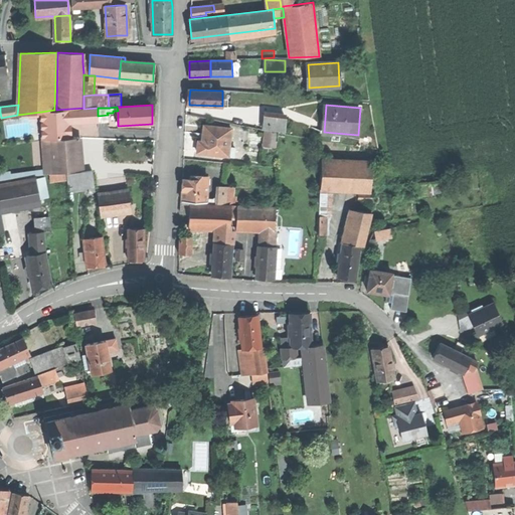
[(83,109),(75,110),(76,123),(99,121),(98,116),(98,108),(83,109)]
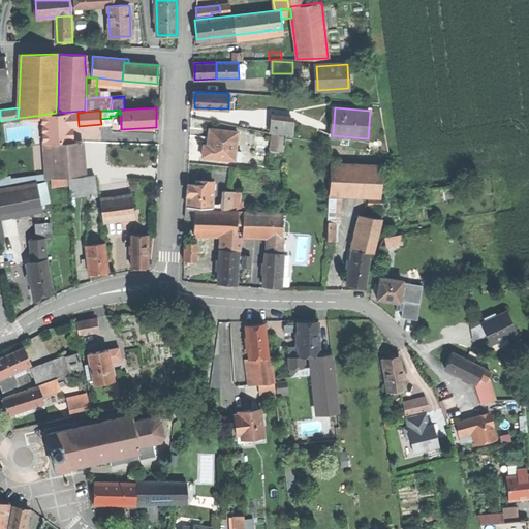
[(42,115),(44,144),(73,142),(72,126),(71,113),(42,115)]
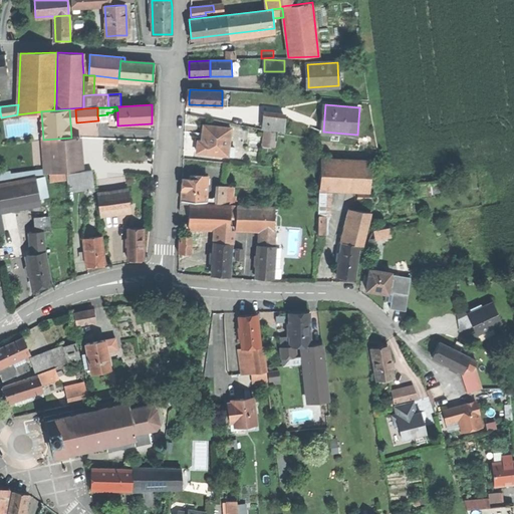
[(262,129),(284,131),(285,116),(264,114),(262,129)]
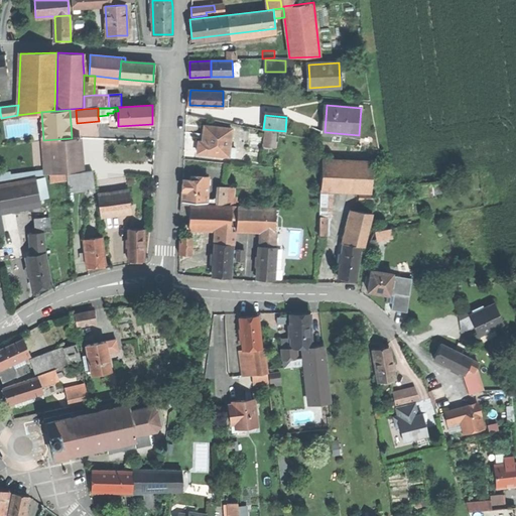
[(198,153),(235,157),(235,148),(230,148),(232,129),(205,126),(204,136),(203,142),(199,141),(198,153)]
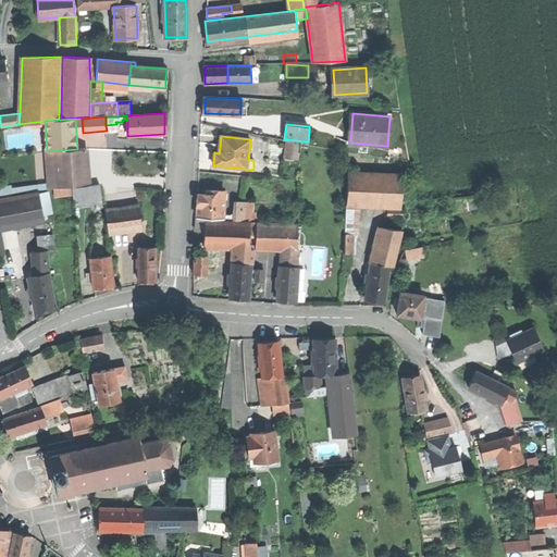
[(294,143),(287,141),(285,158),(292,159),(294,143)]
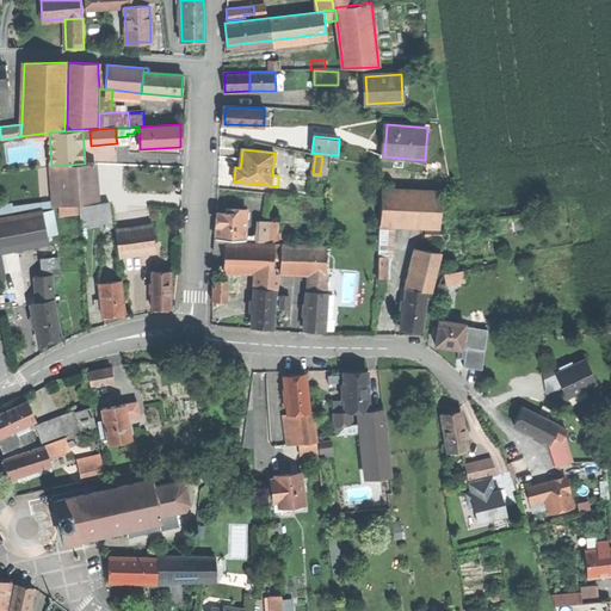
[(96,201),(94,180),(93,162),(85,164),(51,166),(53,207),(96,201)]
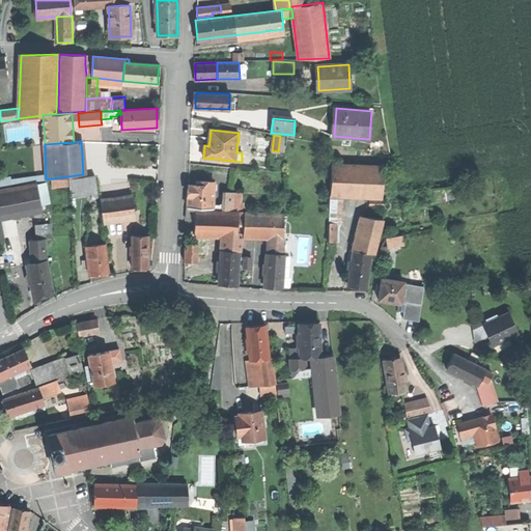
[(82,157),(107,158),(107,143),(81,141),(82,157)]
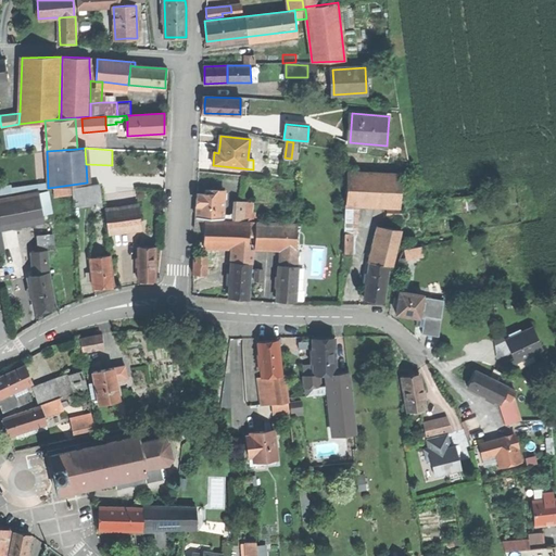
[(357,205),(401,206),(402,175),(348,173),(346,204),(357,205)]
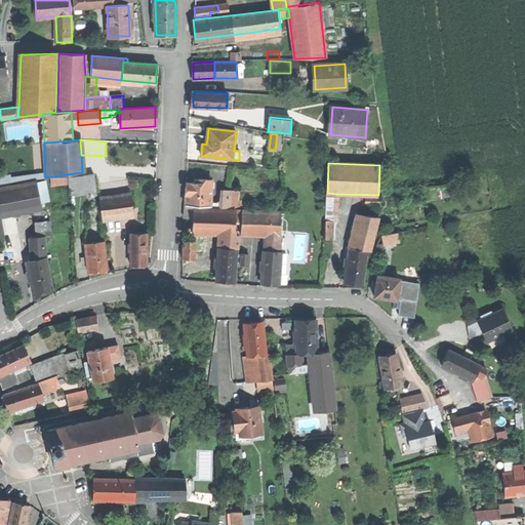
[(98,195),(108,194),(105,169),(95,170),(98,195)]
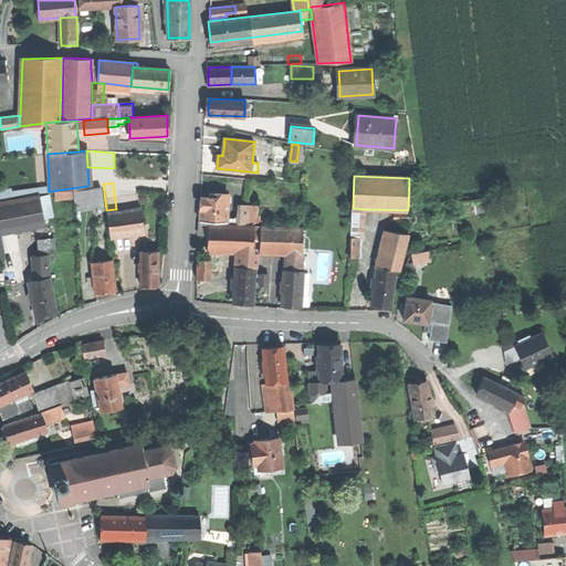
[(74,209),(103,205),(101,188),(72,191),(74,209)]
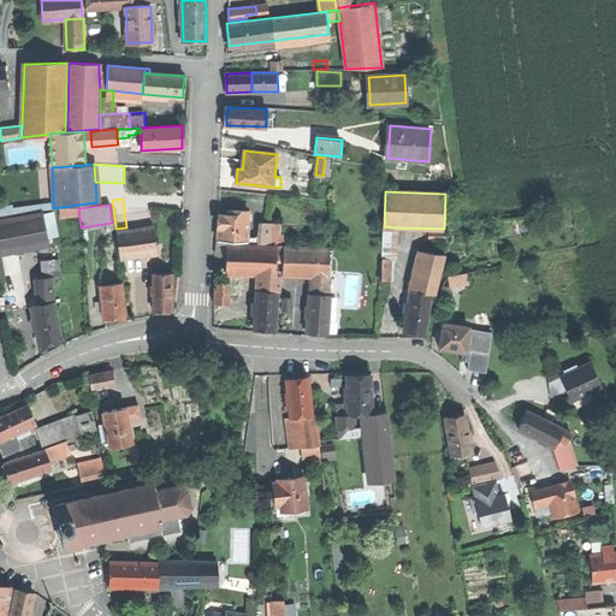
[(227,242),(248,243),(248,238),(249,212),(227,211),(227,215),(219,214),(218,227),(218,242),(227,242)]
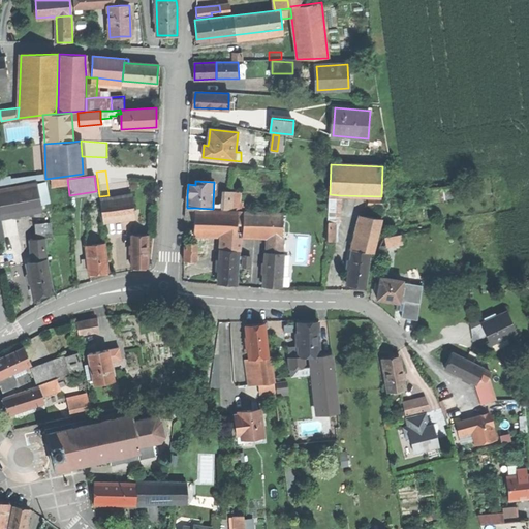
[(0,217),(42,209),(37,183),(11,188),(0,189),(0,217)]
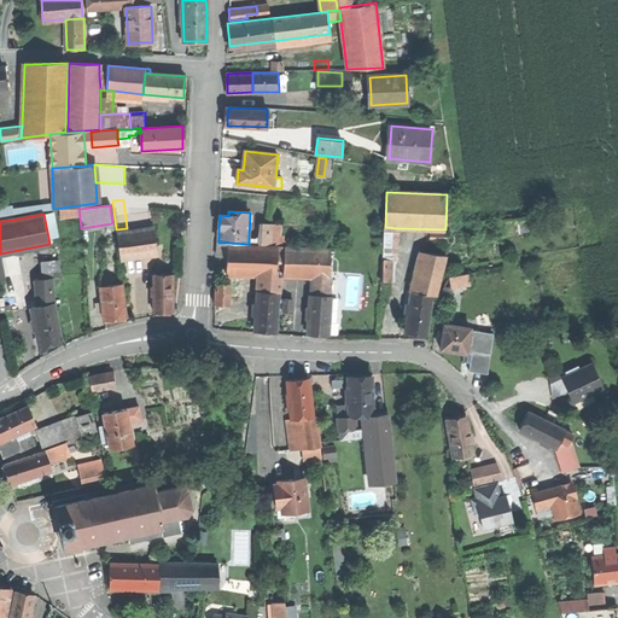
[(262,223),(261,237),(261,245),(272,245),(273,227),(273,225),(262,223)]
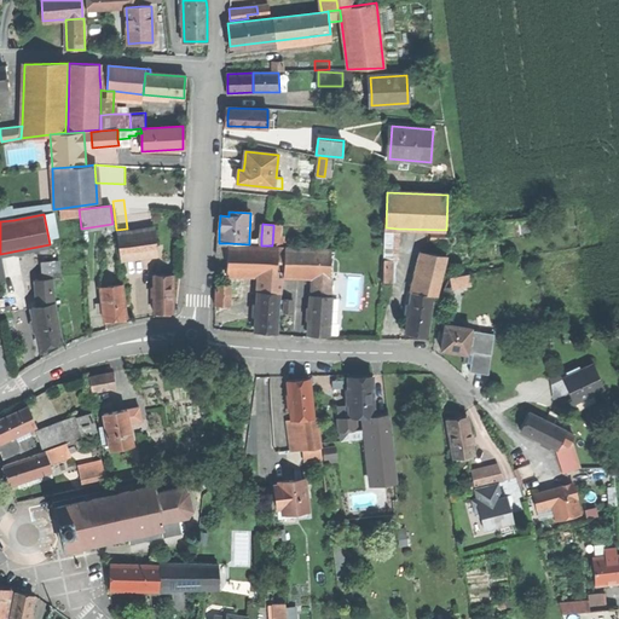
[(119,233),(122,259),(160,253),(155,227),(119,233)]
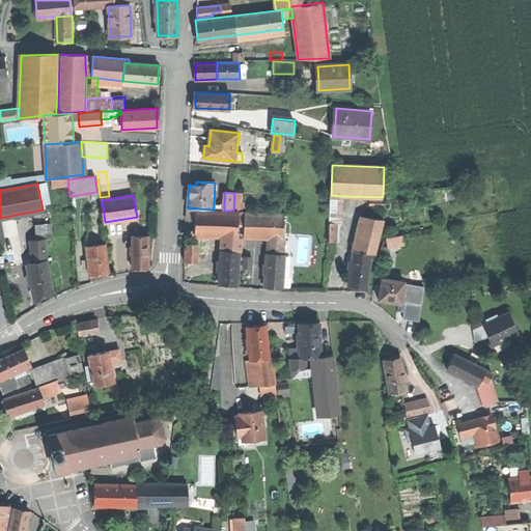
[(340,223),(341,196),(331,195),(329,223),(334,223),(340,223)]
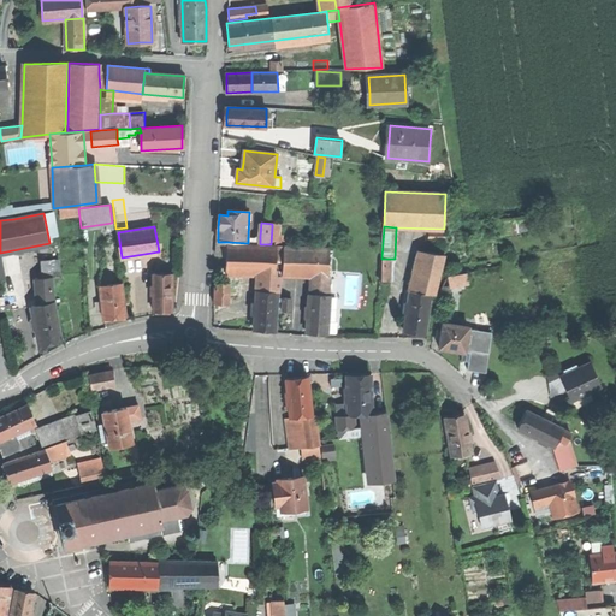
[(217,256),(226,256),(227,244),(227,242),(218,242),(217,256)]
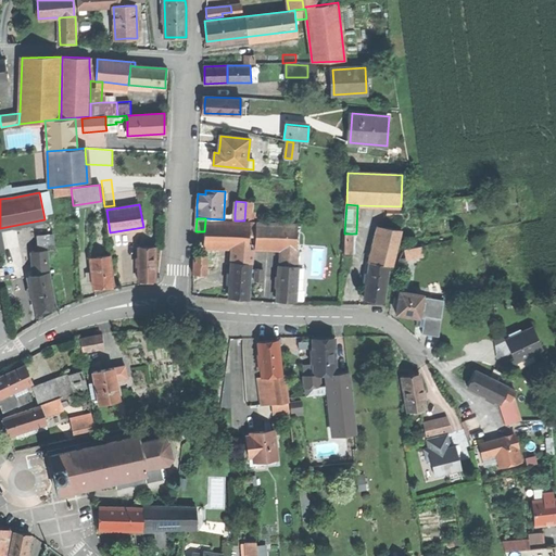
[(232,248),(248,249),(249,236),(250,223),(205,220),(204,231),(203,247),(232,248)]
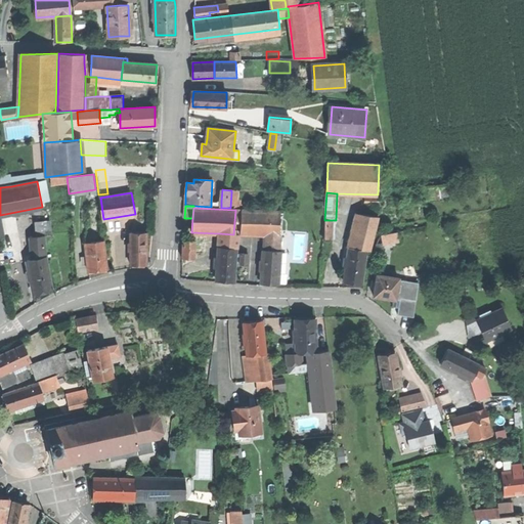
[(252,233),(264,234),(279,235),(280,213),(242,211),(242,222),(241,233),(252,233)]
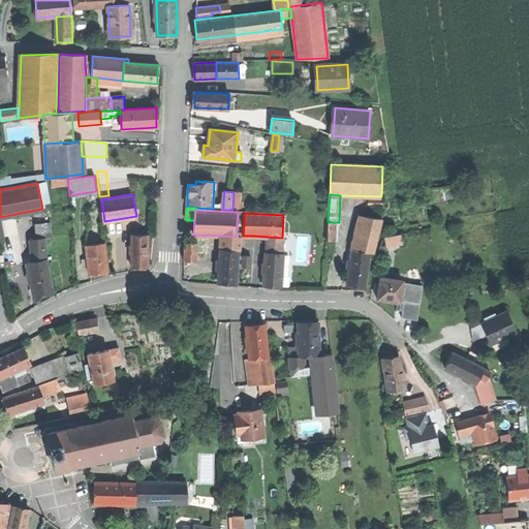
[(364,215),(355,250),(370,252),(373,252),(382,219),(364,215)]
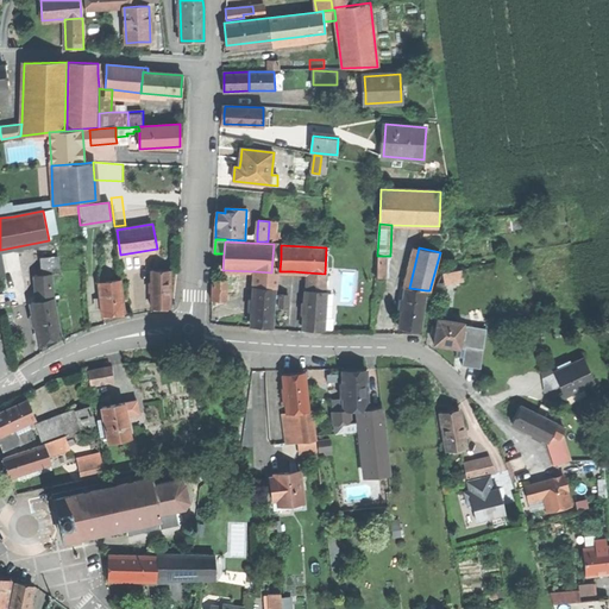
[(41,271),(41,275),(51,275),(58,274),(57,257),(39,257),(41,271)]
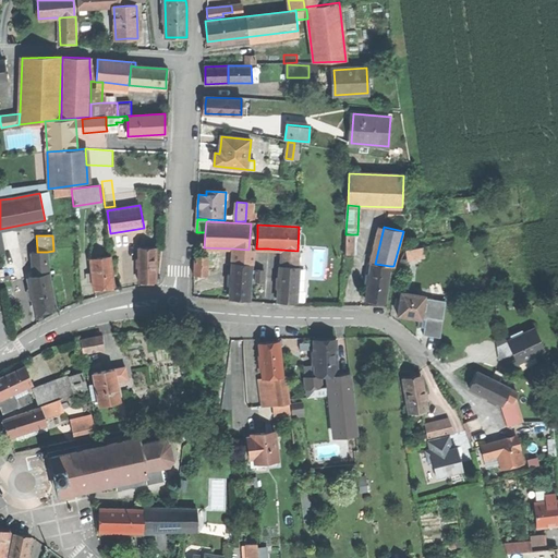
[(354,238),(350,237),(346,237),(346,254),(354,254),(354,238)]
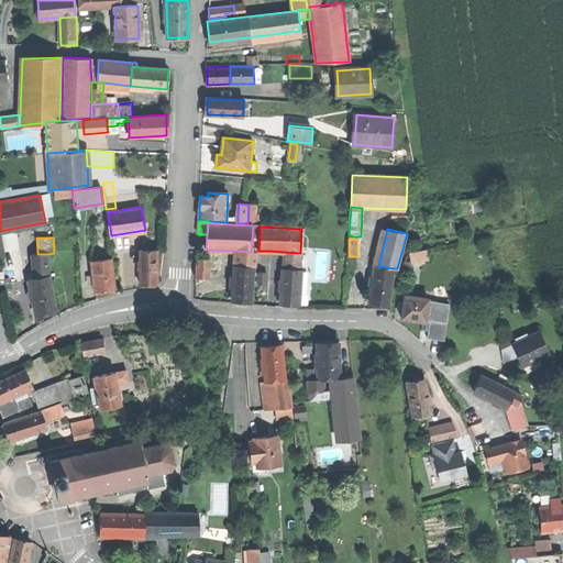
[(150,284),(157,284),(157,250),(141,250),(141,284),(150,284)]
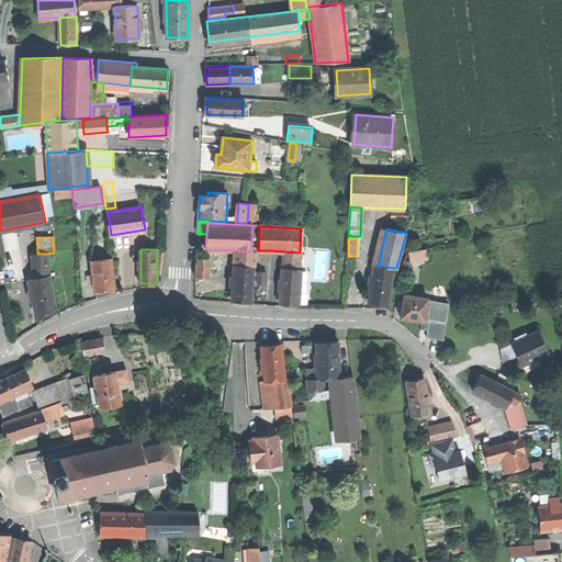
[(408,253),(409,261),(427,258),(426,249),(408,253)]
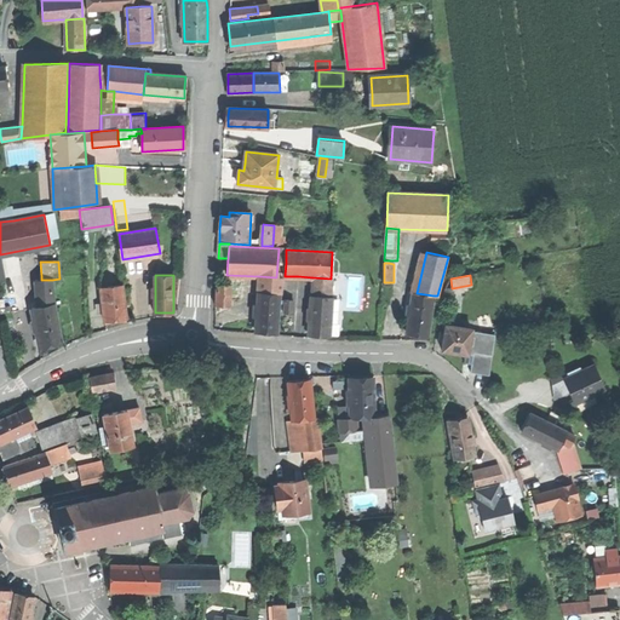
[(281,293),(282,277),(276,277),(259,276),(258,292),(279,293),(281,293)]
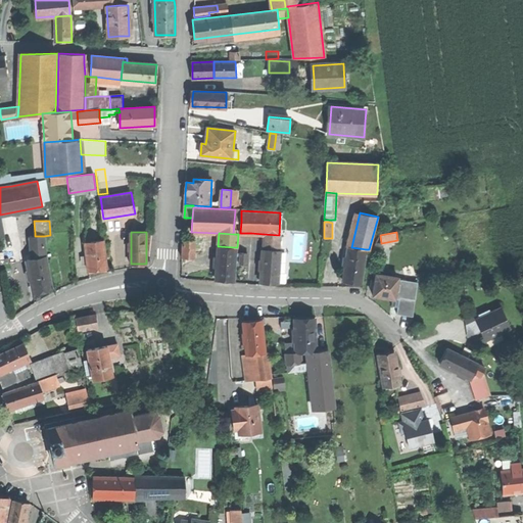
[(264,234),(264,249),(280,250),(280,235),(279,235),(264,234)]
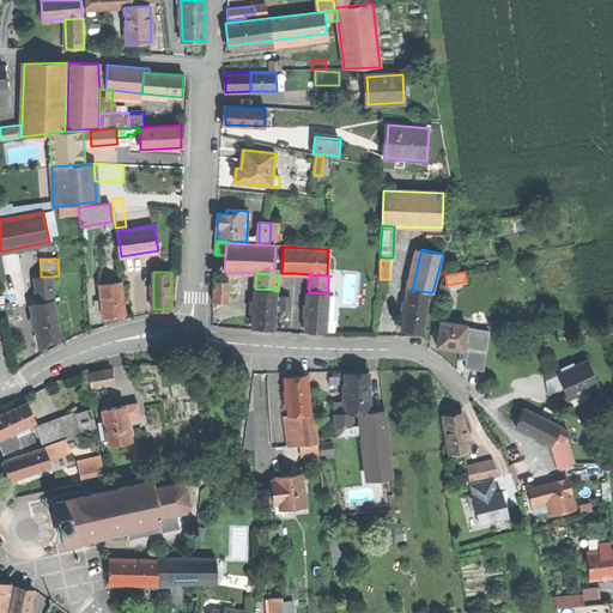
[(35,277),(37,303),(53,301),(52,277),(41,277),(36,277),(35,277)]
